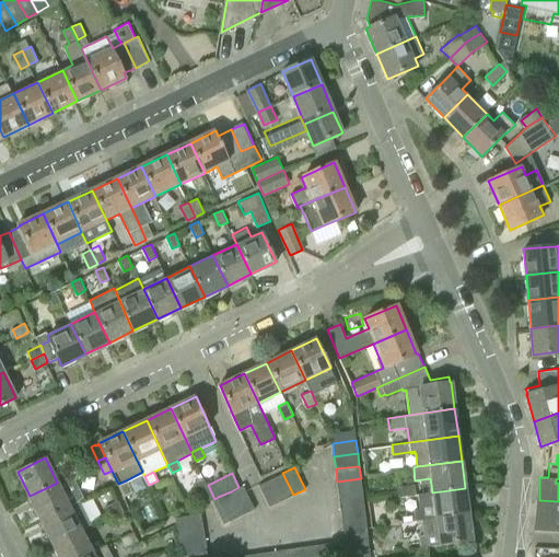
[(282,500),(293,495),(282,473),(271,478),(282,500)]
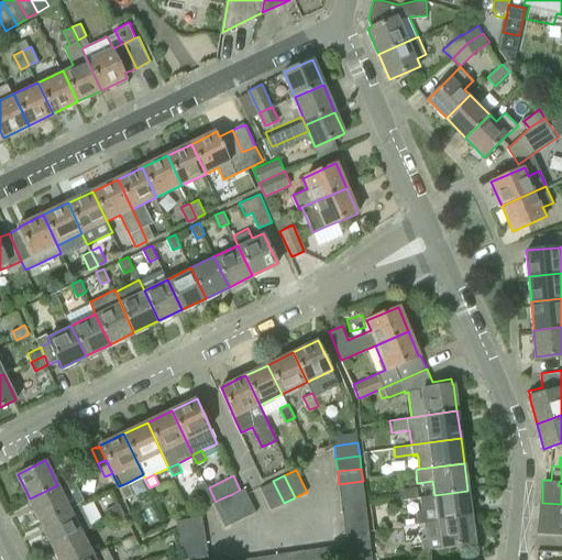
[(205,507),(216,502),(209,487),(206,480),(194,485),(205,507)]
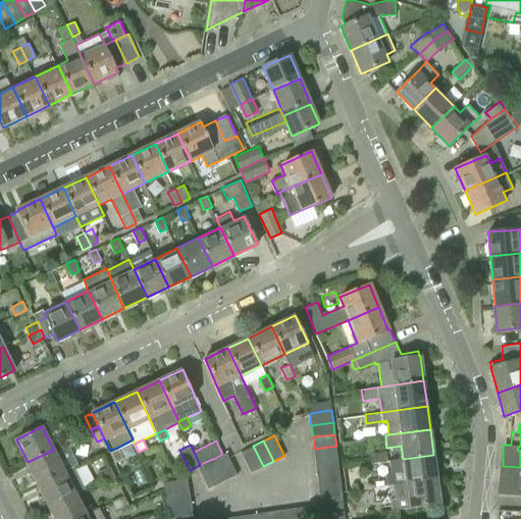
[(251,472),(263,466),(253,446),(242,452),(251,472)]
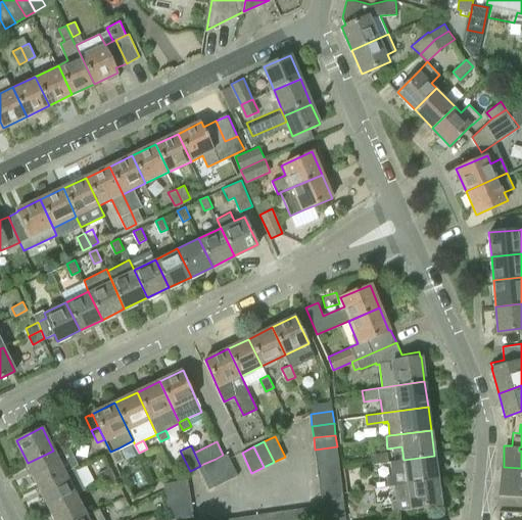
[(317,462),(338,459),(337,446),(315,450),(317,462)]
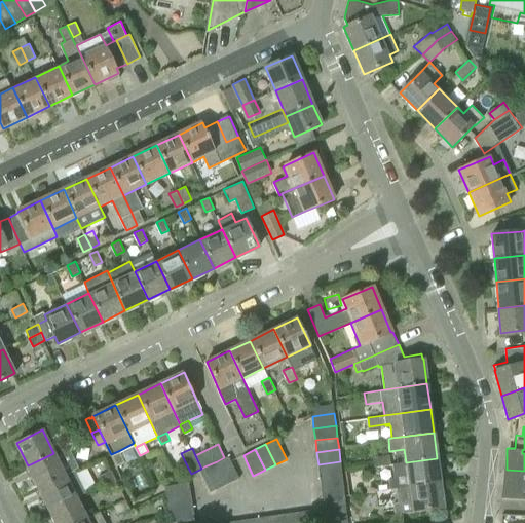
[(125,461),(120,450),(111,454),(117,465),(125,461)]
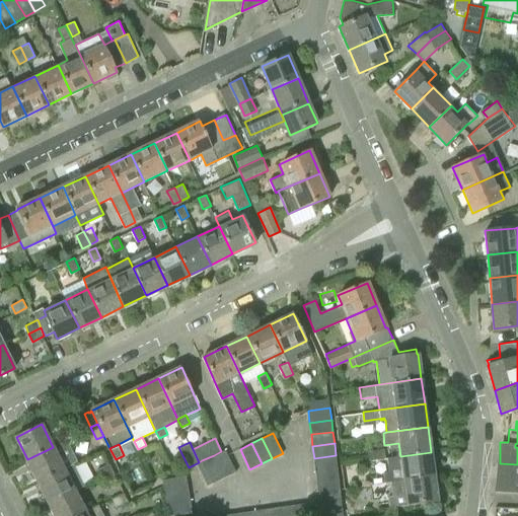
[(38,482),(64,468),(53,447),(27,459),(38,482)]
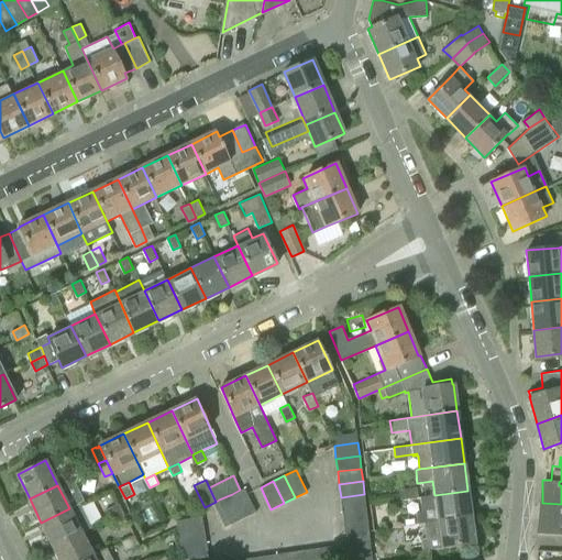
[(418,486),(398,489),(400,500),(419,497),(418,486)]
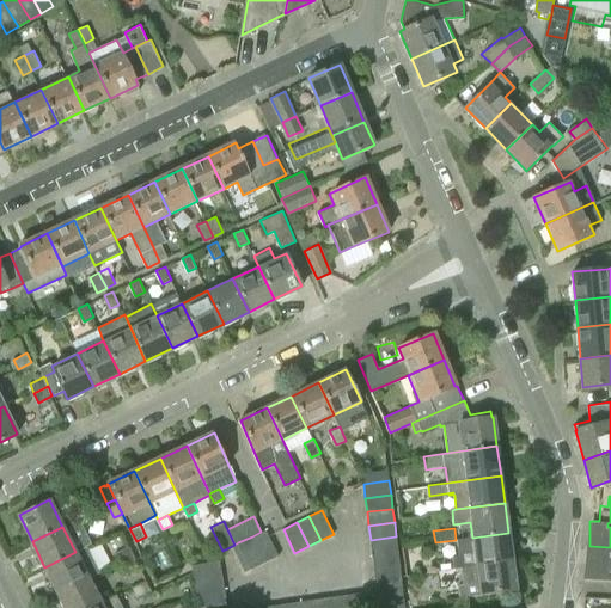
[(264,562),(279,556),(267,529),(261,532),(252,536),(264,562)]
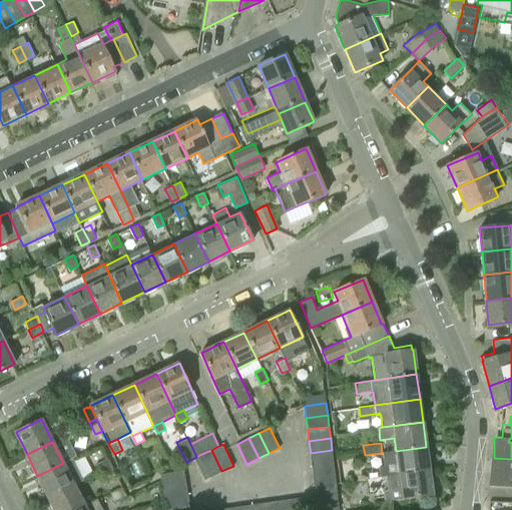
[(399,473),(429,469),(426,447),(396,451),(399,473)]
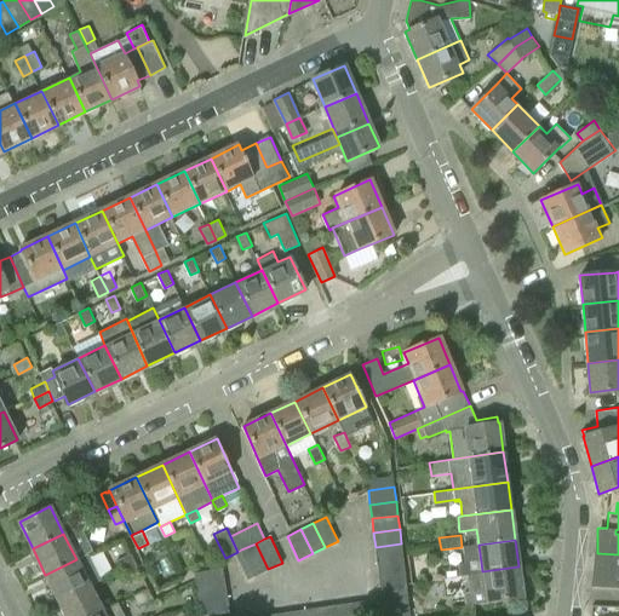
[(254,576),(268,569),(256,543),(241,550),(254,576)]
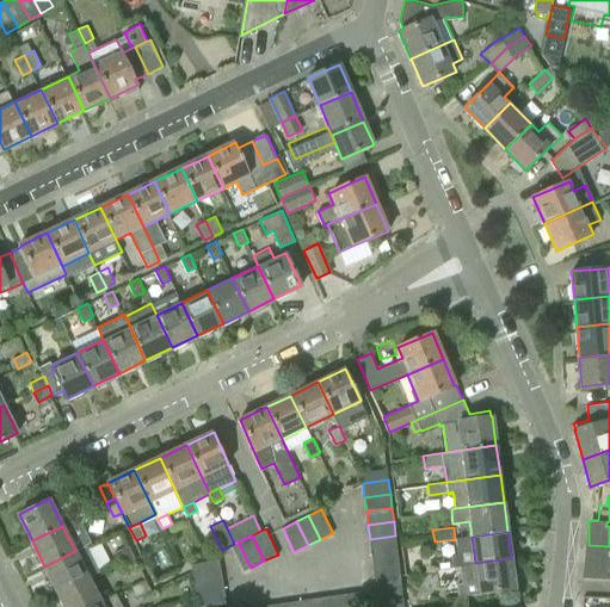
[(371,553),(398,551),(395,536),(370,539),(371,553)]
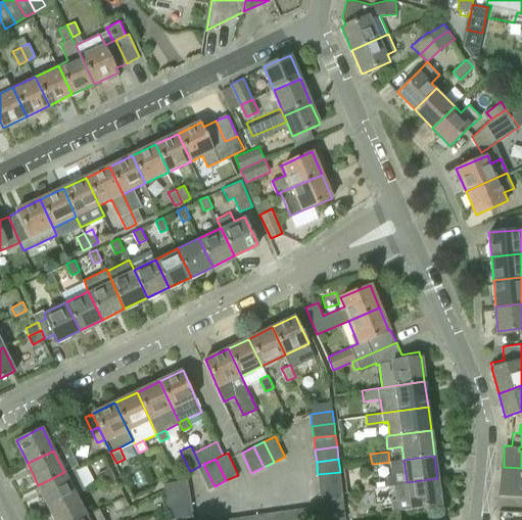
[(103,480),(114,474),(110,466),(99,472),(103,480)]
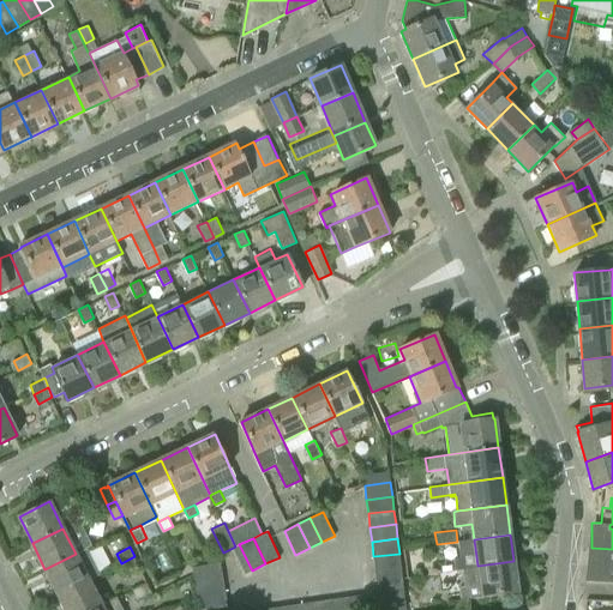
[(612,549),(592,548),(589,562),(612,563),(612,549)]
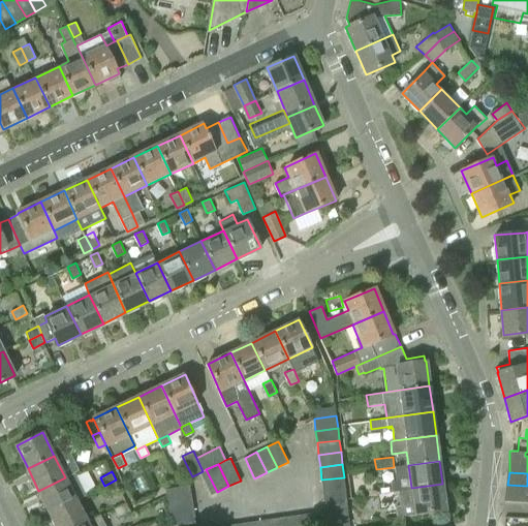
[(50,513),(75,499),(65,477),(38,491),(50,513)]
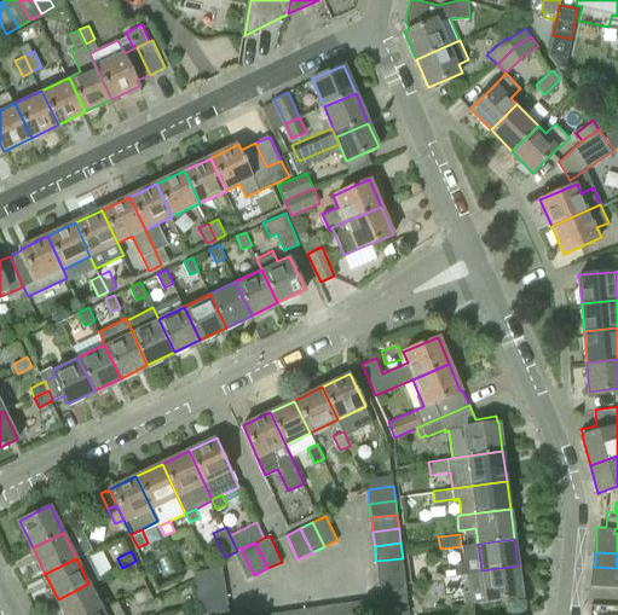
[(377,575),(404,572),(403,558),(376,561),(377,575)]
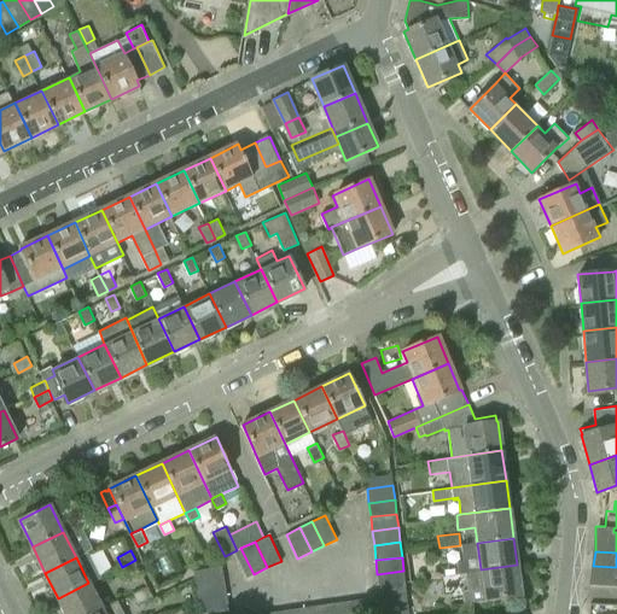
[(126,577),(140,569),(135,560),(122,567),(126,577)]
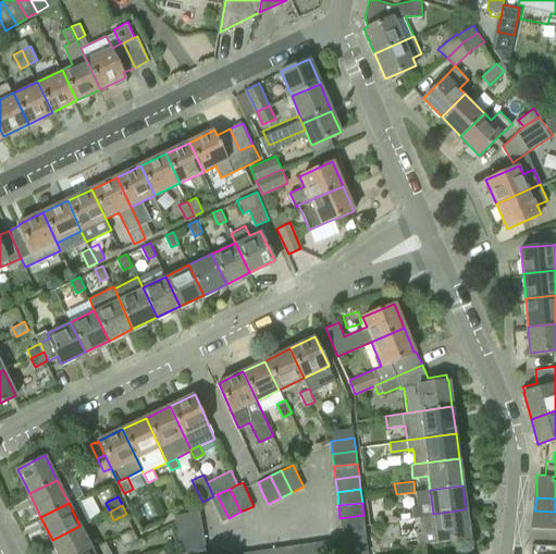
[(176,527),(202,522),(200,509),(174,514),(176,527)]
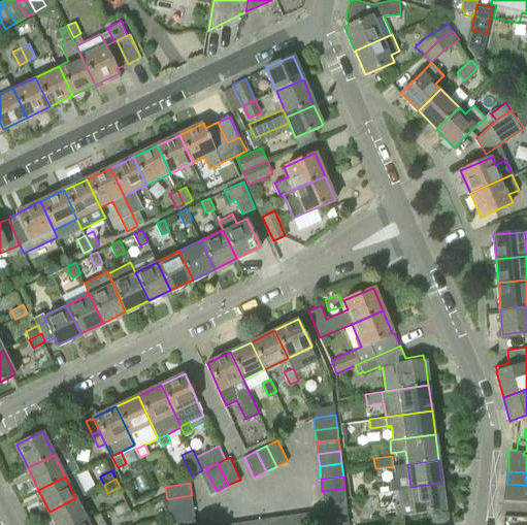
[(414,514),(414,513),(445,509),(441,483),(410,487),(397,489),(399,504),(395,504),(396,516),(414,514)]
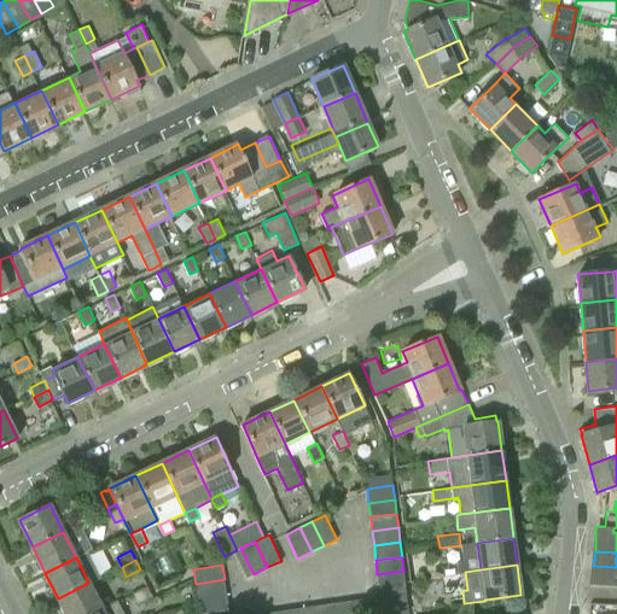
[(592,584),(616,585),(616,567),(593,566),(592,584)]
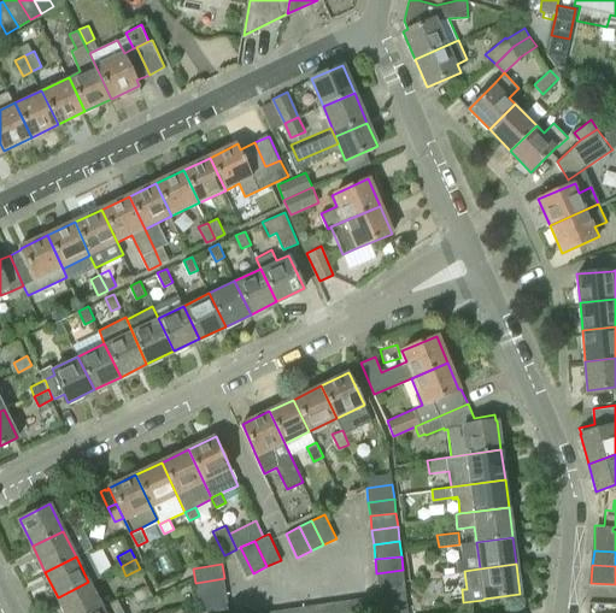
[(376,573),(379,584),(380,595),(382,612),(408,612),(404,581),(403,570),(376,573)]
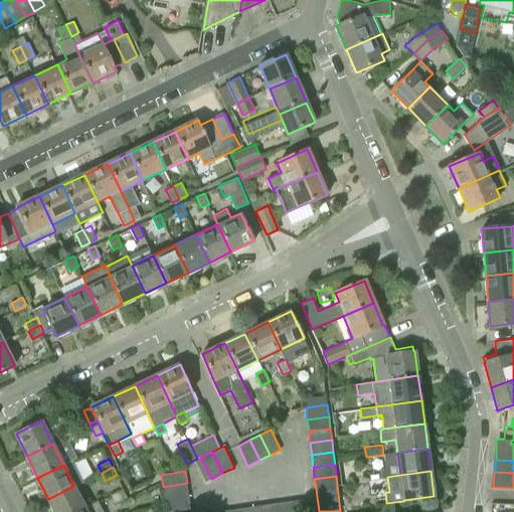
[(165,499),(189,495),(187,483),(163,487),(165,499)]
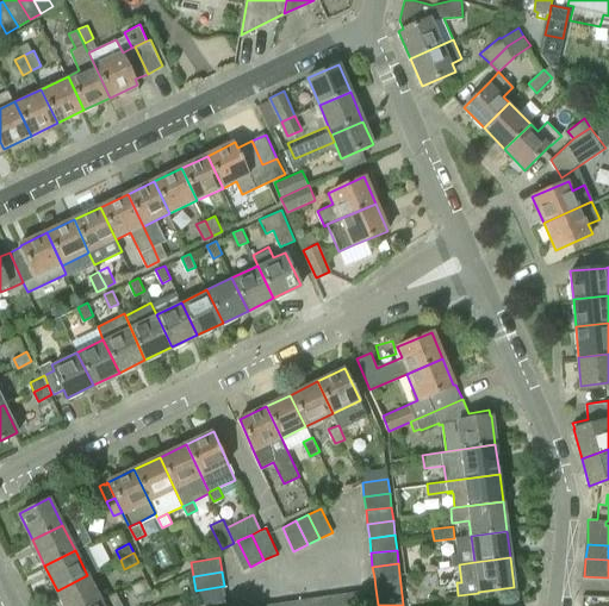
[(64,605),(92,605),(101,603),(87,575),(57,591),(64,605)]
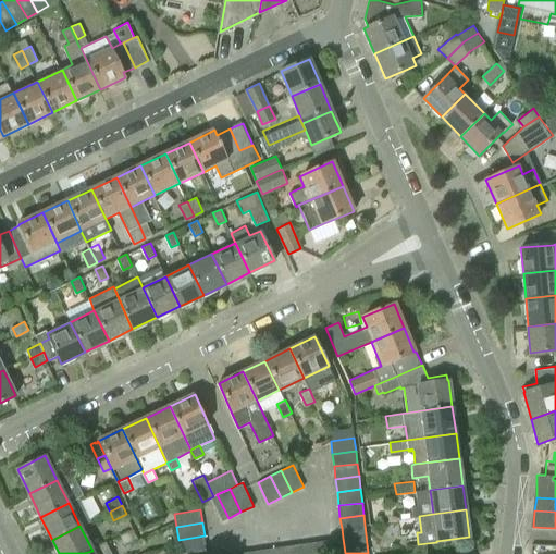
[(126,544),(138,539),(134,528),(121,534),(126,544)]
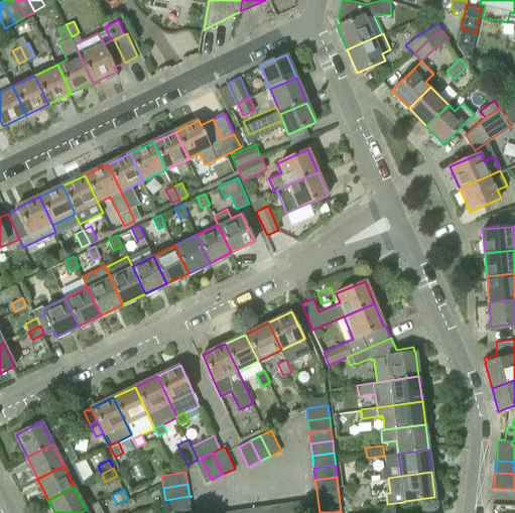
[(185,509),(191,508),(189,496),(165,500),(167,512),(185,509)]
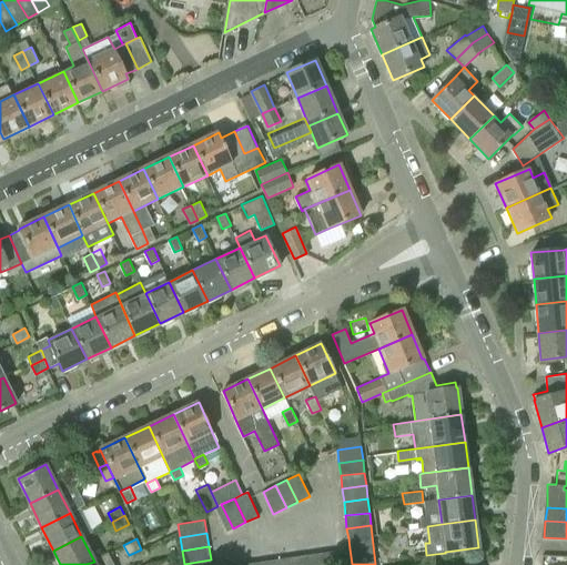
[(337,564),(352,564),(350,548),(335,551),(337,564)]
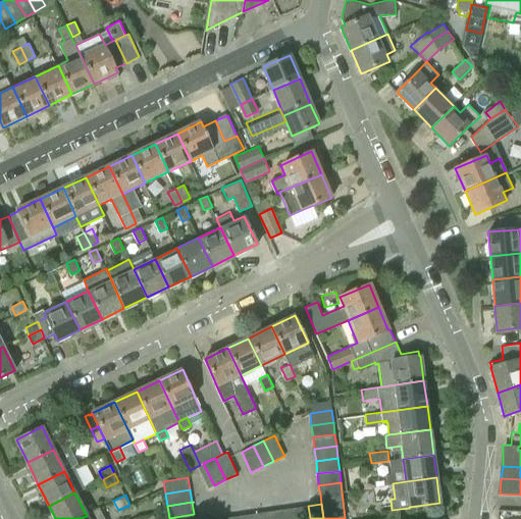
[(297,518),(310,518),(308,506),(296,507),(297,518)]
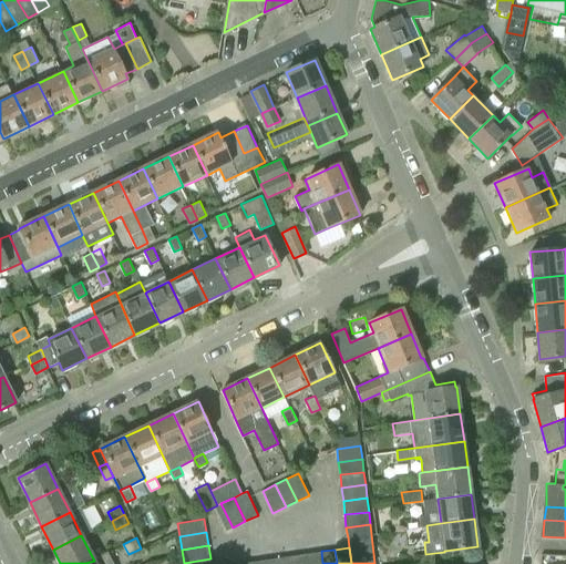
[(309,563),(322,563),(321,551),(308,553),(309,563)]
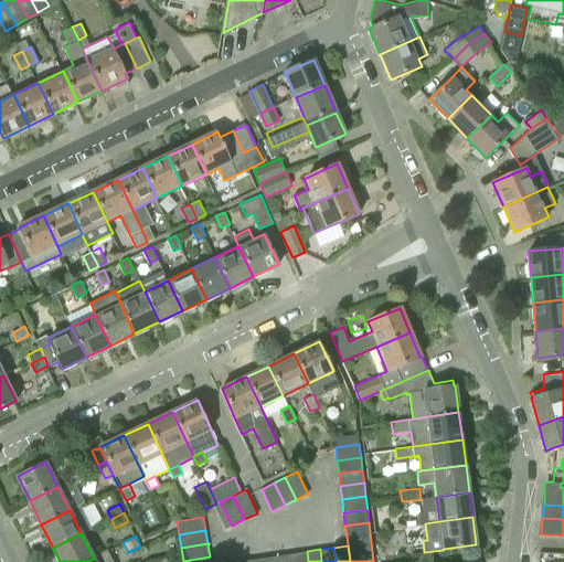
[(294,561),(308,561),(307,551),(294,553),(294,561)]
